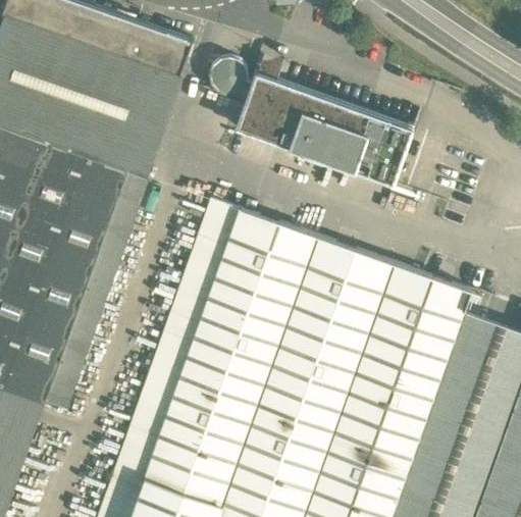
[(191,43),(66,0),(0,0),(0,14),(181,79),(181,78),(180,76),(184,67),(188,56),(189,55),(193,43),(191,42),(191,43)]
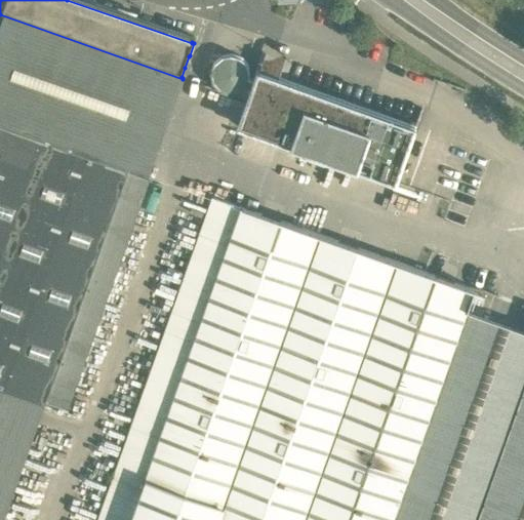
[(183,79),(0,14),(0,125),(148,178),(183,79)]
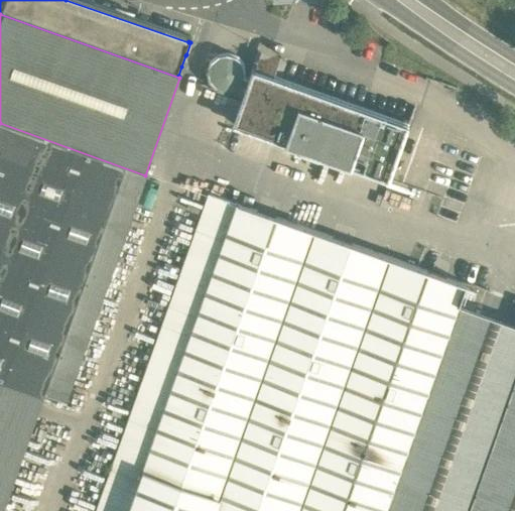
[(227,57),(217,59),(209,67),(201,89),(224,97),(232,96),(242,100),(247,85),(246,85),(247,83),(243,82),(245,79),(243,69),(236,61),(227,57)]
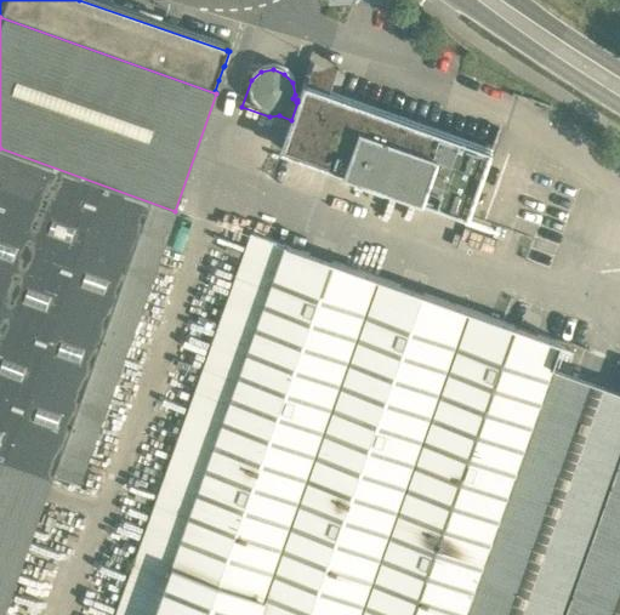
[(490,155),(305,90),(306,89),(302,87),(297,100),(296,102),(297,102),(291,120),(294,121),(313,129),(301,164),(356,183),(354,183),(356,187),(382,197),(385,194),(467,223),(490,155)]
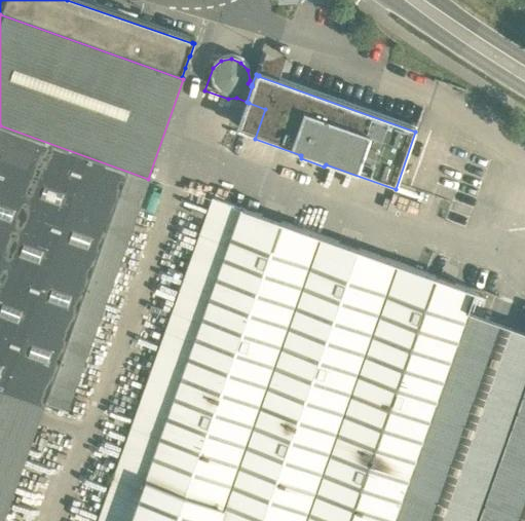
[(148,179),(0,125),(0,389),(43,407),(67,414),(149,180),(148,179)]
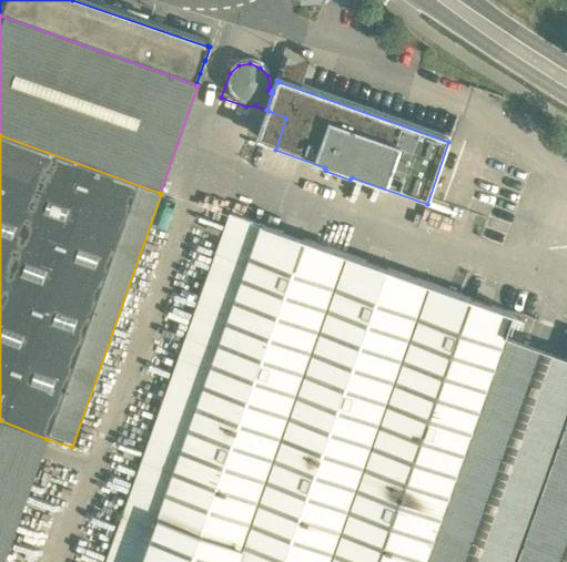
[(229,217),(105,561),(141,561),(261,228),(229,217)]
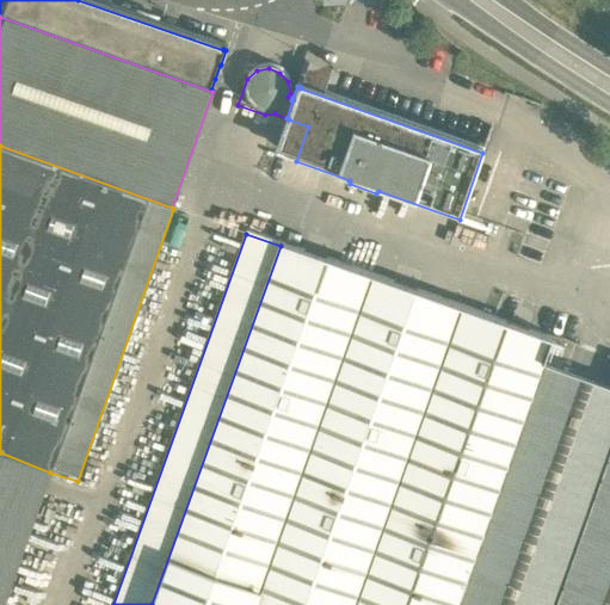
[(495,322),(281,246),(152,604),(456,604),(542,365),(550,343),(495,322)]
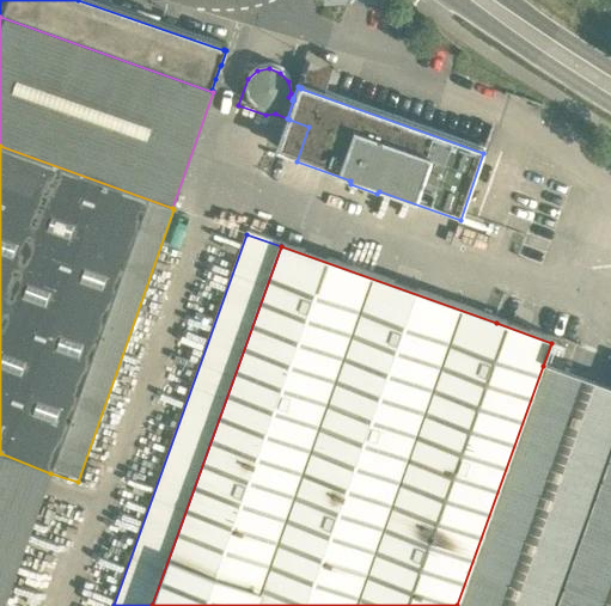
[(556,605),(610,448),(610,390),(543,366),(457,605),(556,605)]
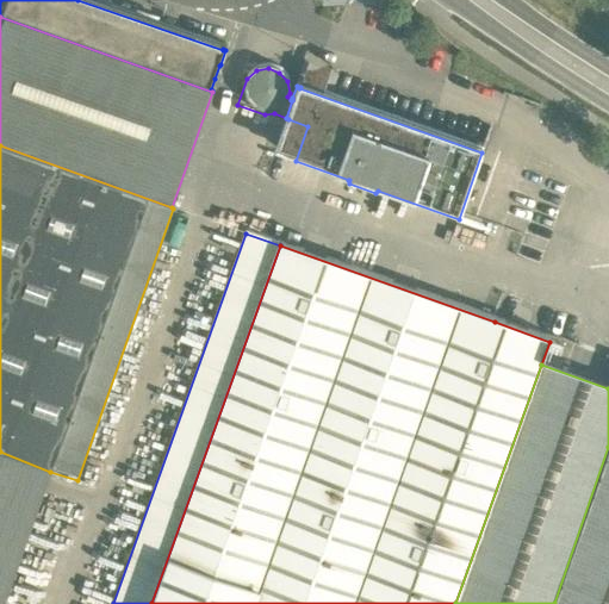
[(608,603),(608,447),(554,603),(608,603)]
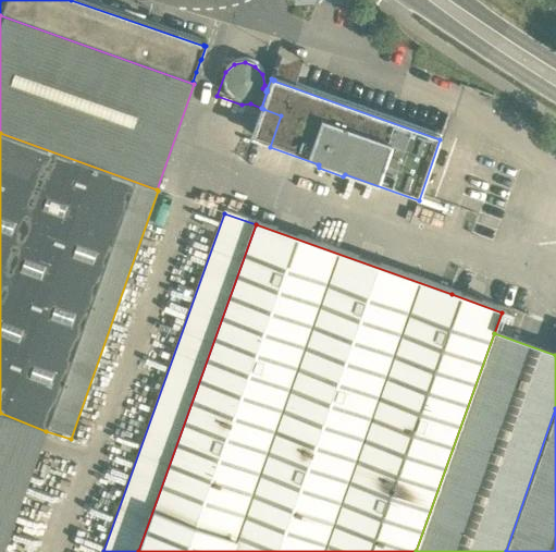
[(2,551),(46,431),(0,413),(0,551),(2,551)]
